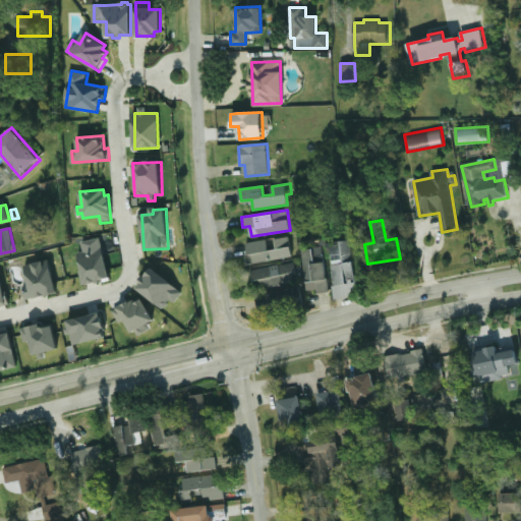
[(245,255),(248,254),(246,244),(266,240),(268,250),(278,248),(276,239),(288,236),(290,246),(292,255),(289,256),(290,261),(251,268),(251,264),(247,265),(245,255)]
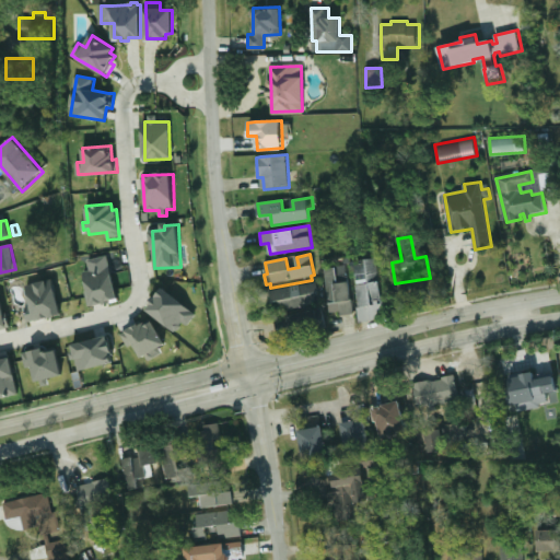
[(354,260),(378,256),(389,315),(364,319),(354,260)]
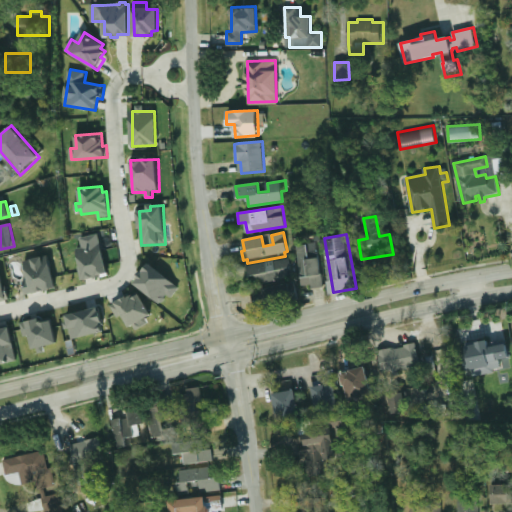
[(94,244),(101,243),(109,276),(84,282),(76,248),(87,246),(86,241),(93,239),(94,244)]
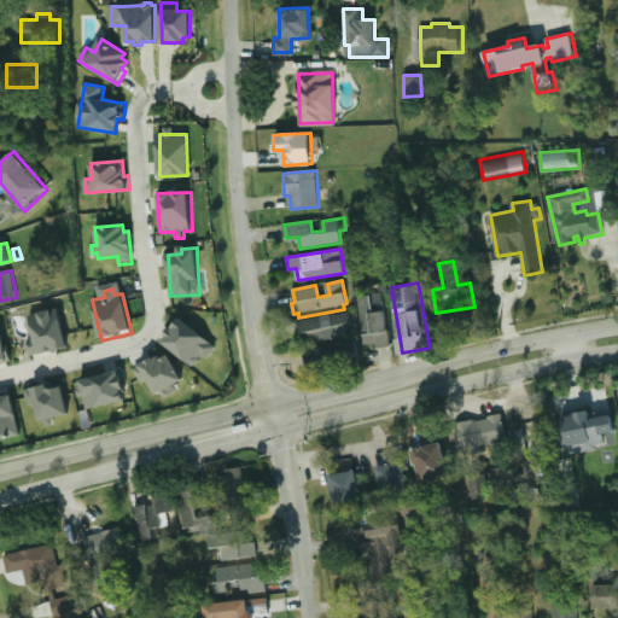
[(377,342),(368,343),(360,295),(383,291),(391,339),(392,345),(378,348),(377,342)]
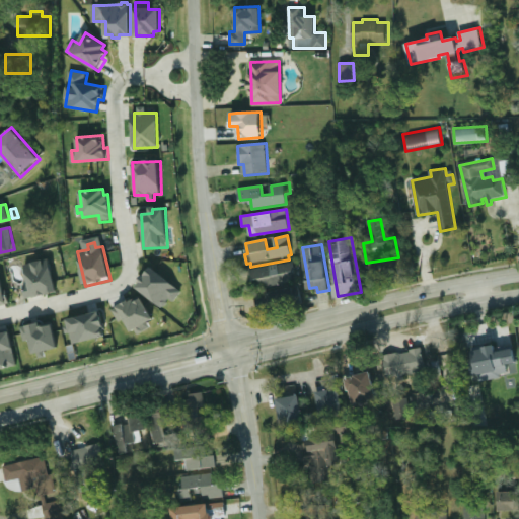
[(32,296),(26,298),(23,286),(29,284),(24,265),(49,258),(57,291),(32,296)]
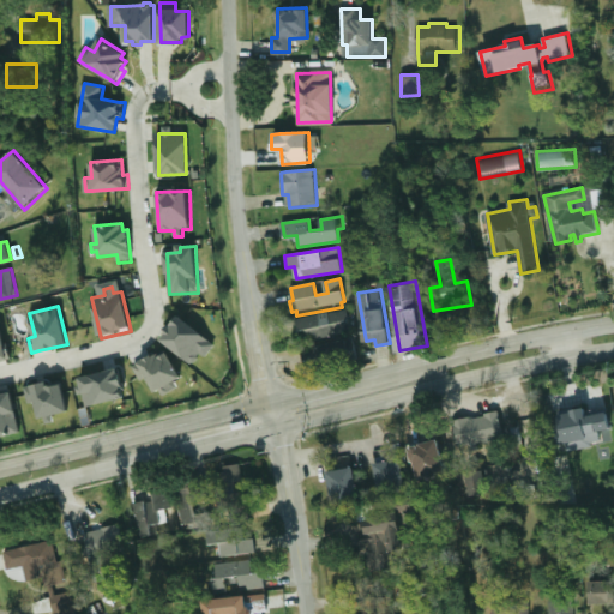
[(345,311),(349,332),(300,341),(296,319),(345,311)]
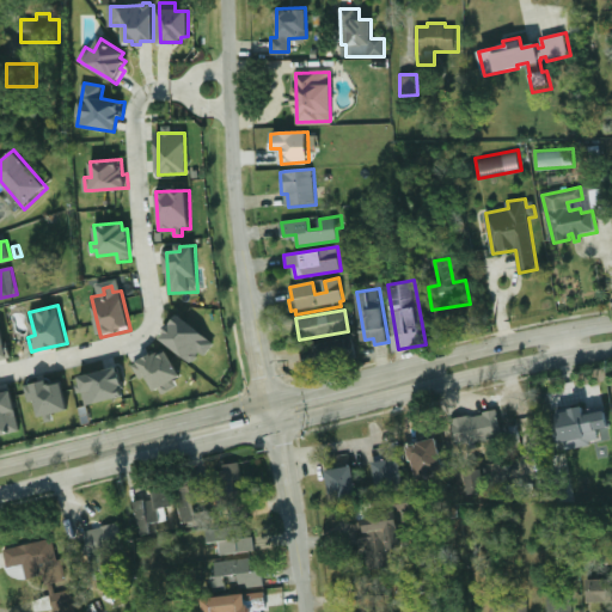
[(199,350),(190,362),(160,340),(169,329),(178,316),(214,342),(204,355),(199,350)]
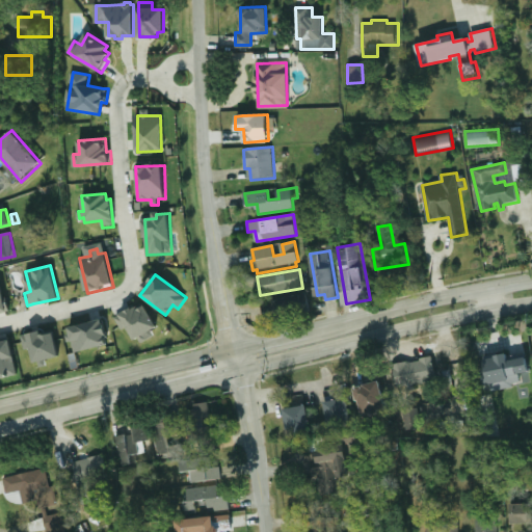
[(306,291),(312,314),(267,325),(261,302),(306,291)]
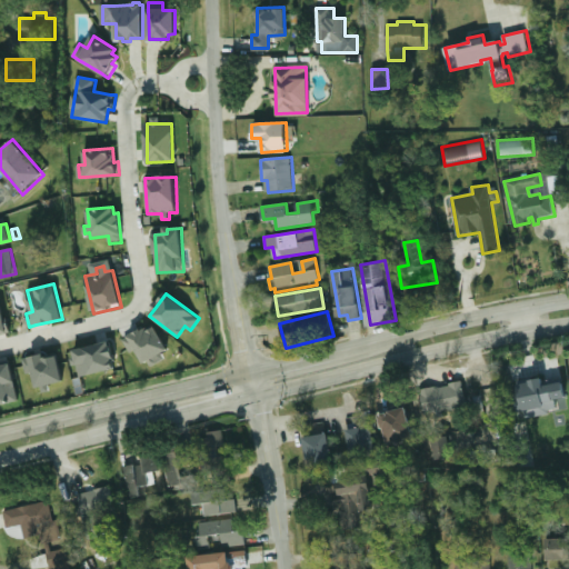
[(130,336),(153,323),(168,349),(157,356),(160,362),(153,367),(149,360),(145,362),(138,349),(130,352),(123,340),(130,336)]
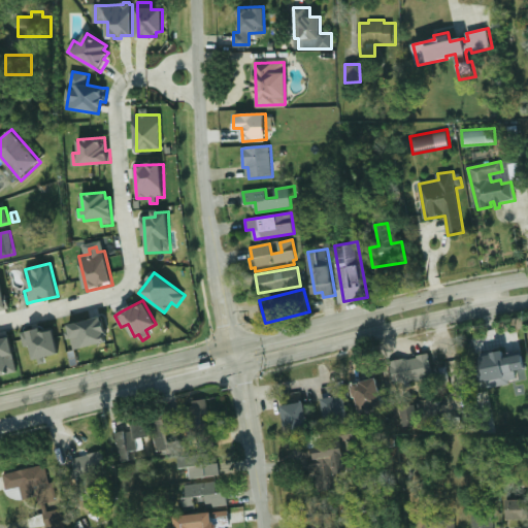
[(70,326),(103,318),(108,341),(75,349),(70,326)]
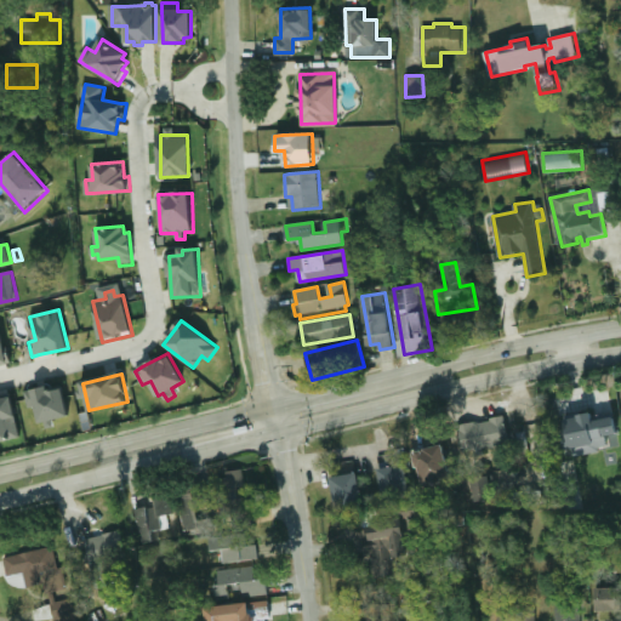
[(52,420),(53,426),(43,429),(40,422),(36,406),(29,408),(26,391),(33,389),(50,386),(51,391),(62,388),(69,416),(57,419),(52,420)]
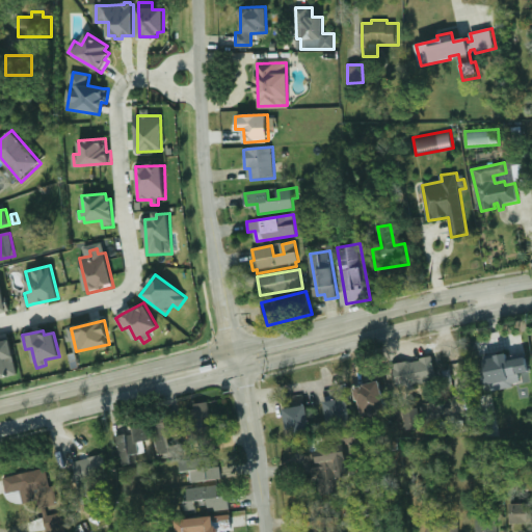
[(0,336),(8,335),(19,375),(0,379),(0,336)]
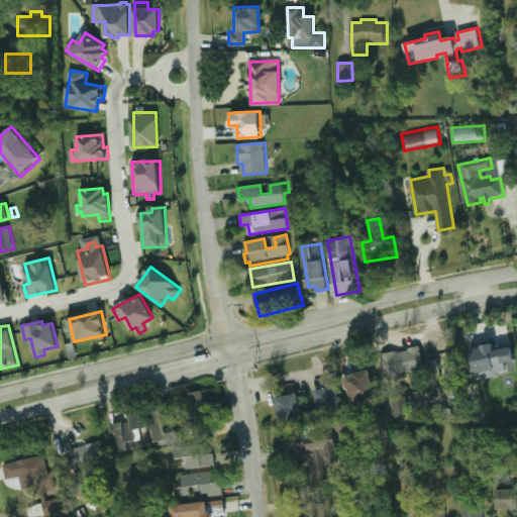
[(515,371),(511,346),(494,349),(493,342),(470,347),(472,357),(468,358),(471,380),(515,371)]
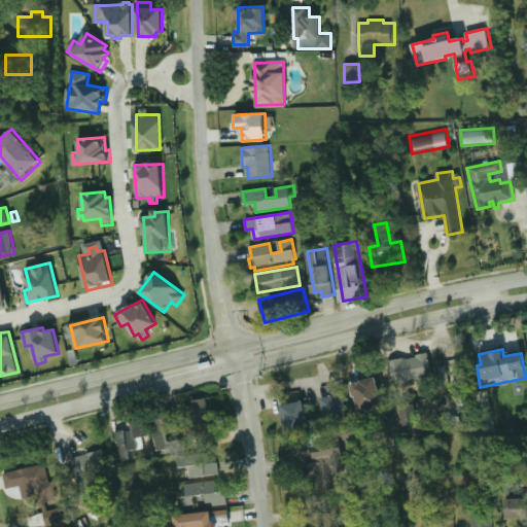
[(388,360),(392,383),(431,377),(428,354),(388,360)]
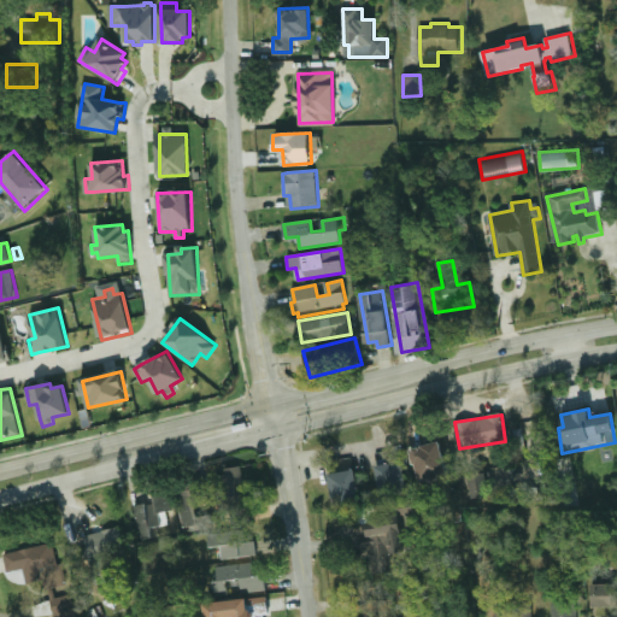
[(244,488),(242,468),(221,468),(222,489),(244,488)]
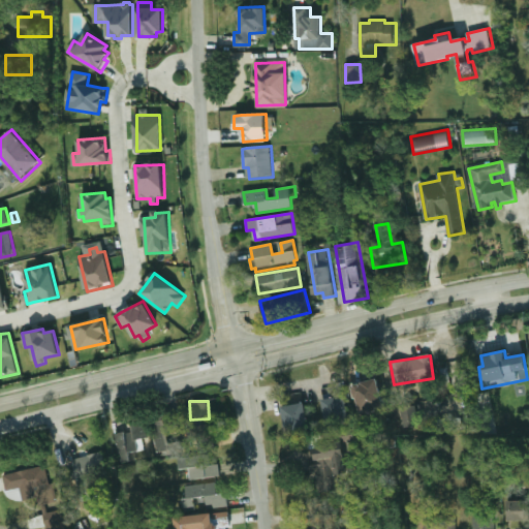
[(282,405),(284,432),(307,429),(305,403),(282,405)]
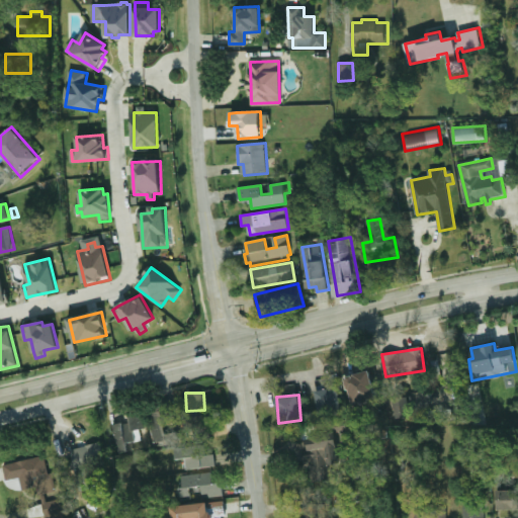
[(396,419),(412,414),(406,396),(391,401),(396,419)]
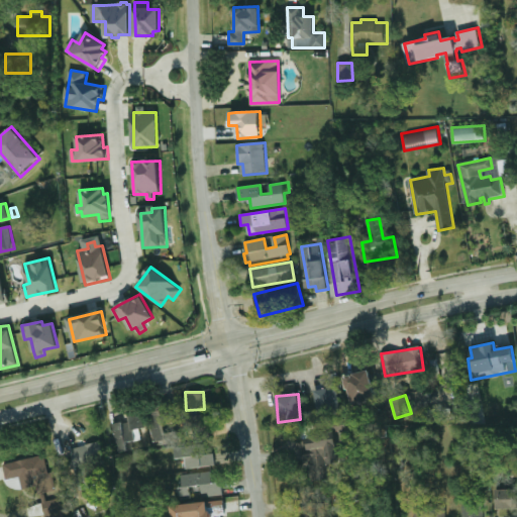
[(149,412),(154,446),(180,442),(178,431),(165,433),(163,422),(173,421),(172,409),(149,412)]
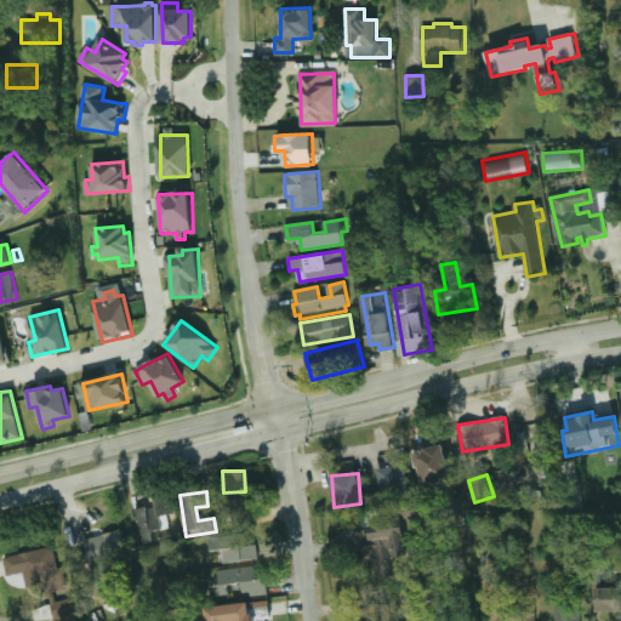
[(134,510),(141,543),(153,541),(151,533),(170,529),(166,516),(172,514),(169,496),(153,499),(154,506),(134,510)]
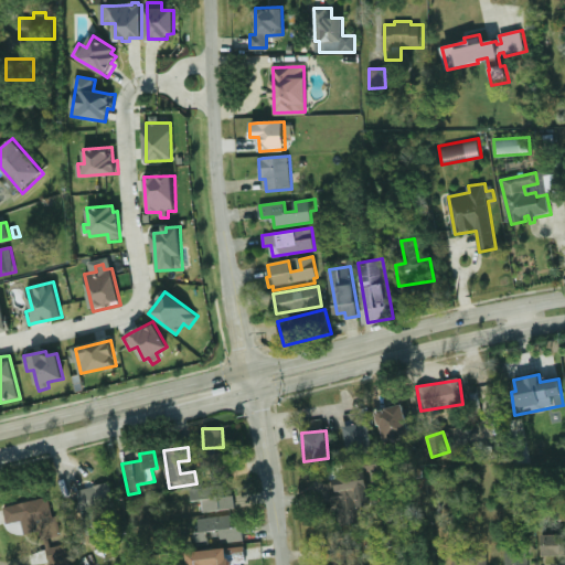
[(76,490),(87,535),(104,531),(98,508),(115,504),(109,482),(76,490)]
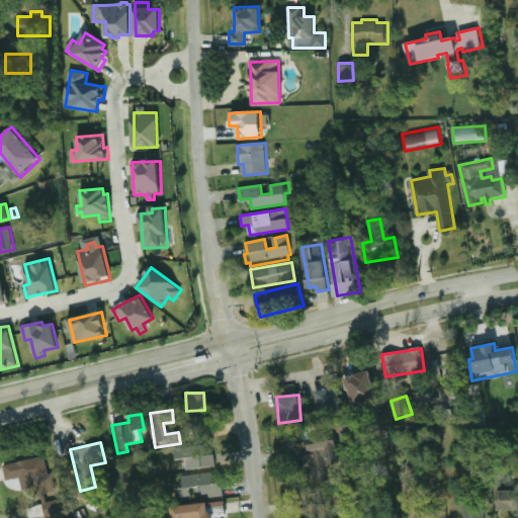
[(303,443),(304,463),(311,463),(311,483),(333,482),(332,464),(338,464),(337,442),(303,443)]
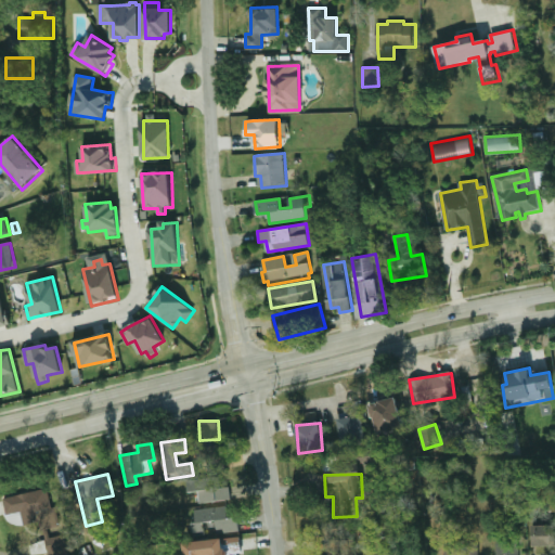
[(230,500),(229,487),(222,487),(221,477),(185,480),(186,492),(197,491),(198,503),(230,500)]
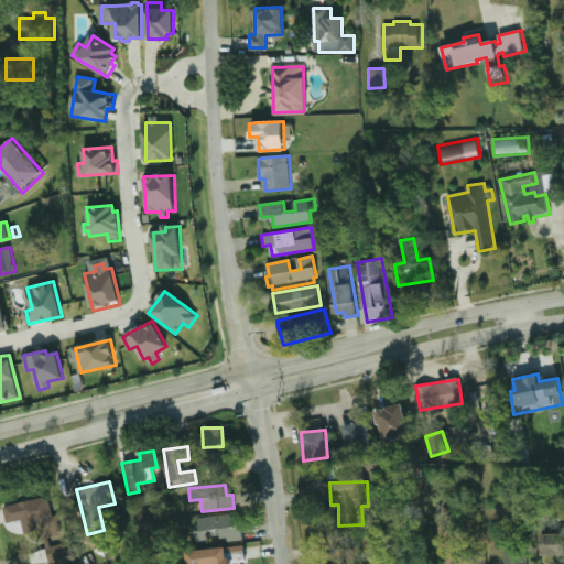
[(3,506),(7,523),(21,520),(24,532),(40,530),(41,538),(56,534),(50,497),(3,506)]
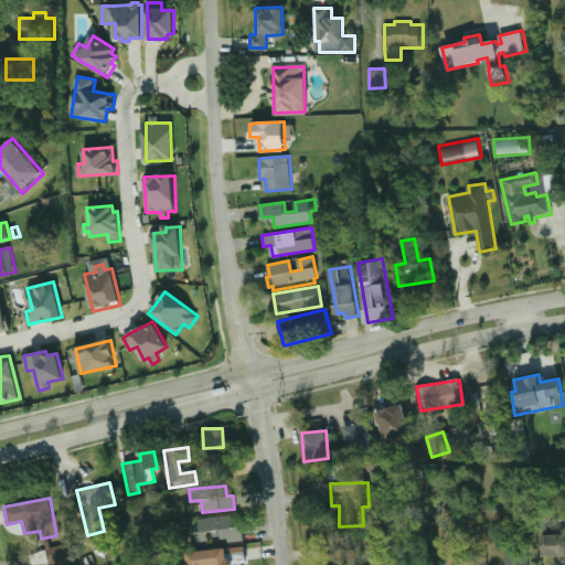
[(198,519),(199,533),(195,533),(196,543),(208,542),(206,532),(221,531),(222,543),(243,541),(242,526),(232,528),(231,515),(198,519)]
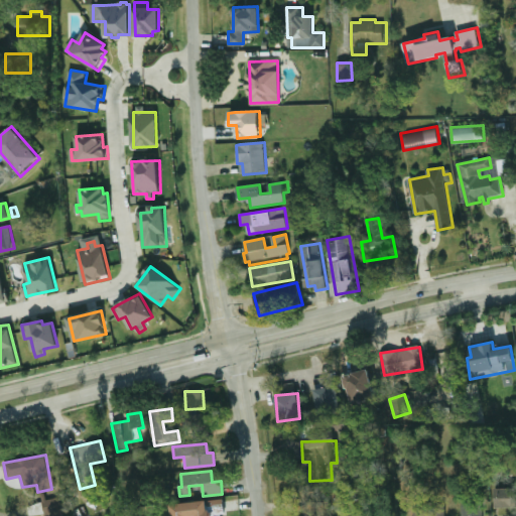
[(495,508),(515,508),(515,488),(495,489),(495,508)]
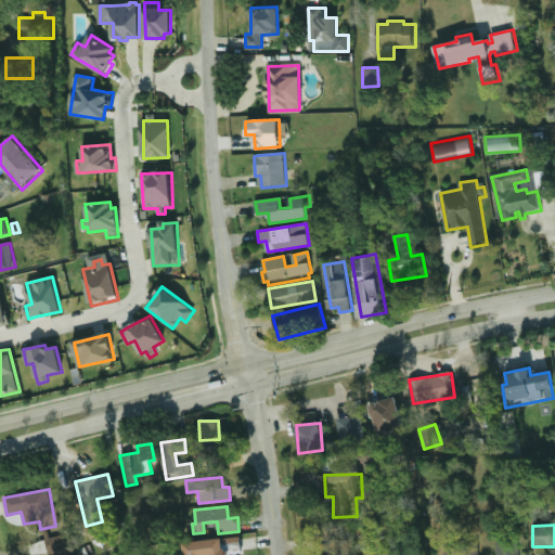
[(518,554),(518,532),(495,533),(495,554),(518,554)]
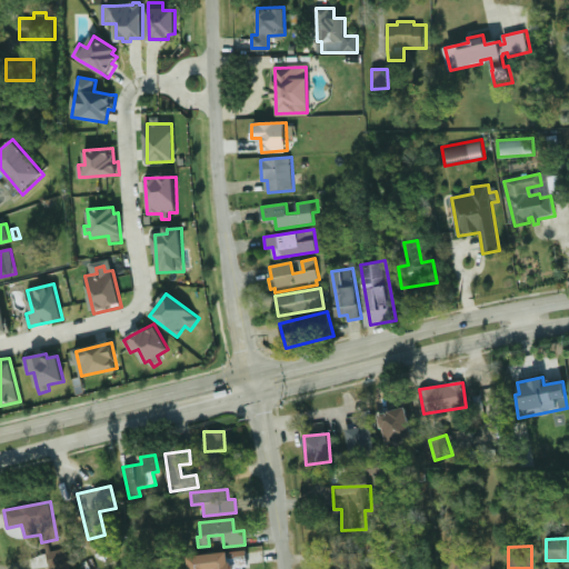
[(68,566),(68,549),(48,550),(49,567),(68,566)]
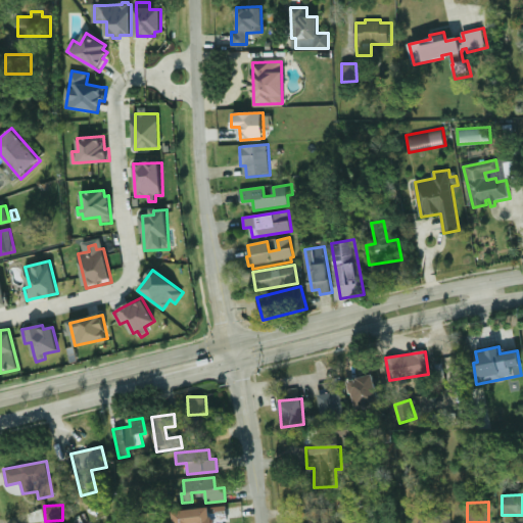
[(174,522),(223,522),(228,522),(226,506),(173,511),(174,522)]
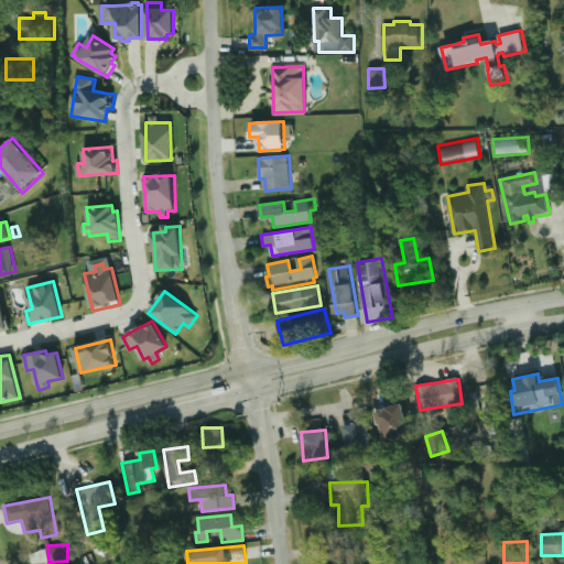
[(335,546),(333,563),(357,563),(359,549),(335,546)]
